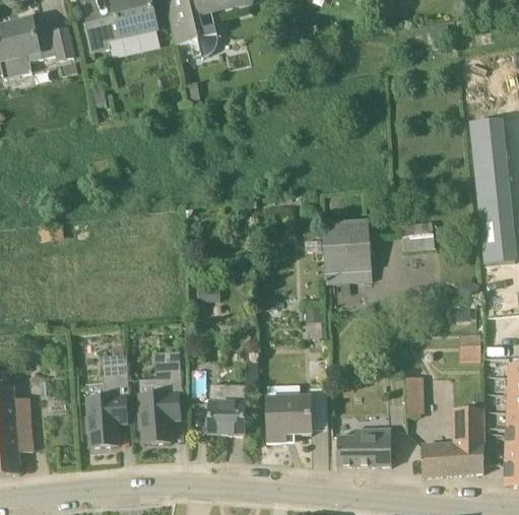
[(115,0),(111,1),(114,15),(84,22),(91,52),(109,48),(106,37),(119,34),(119,38),(156,28),(149,0),(115,0)]
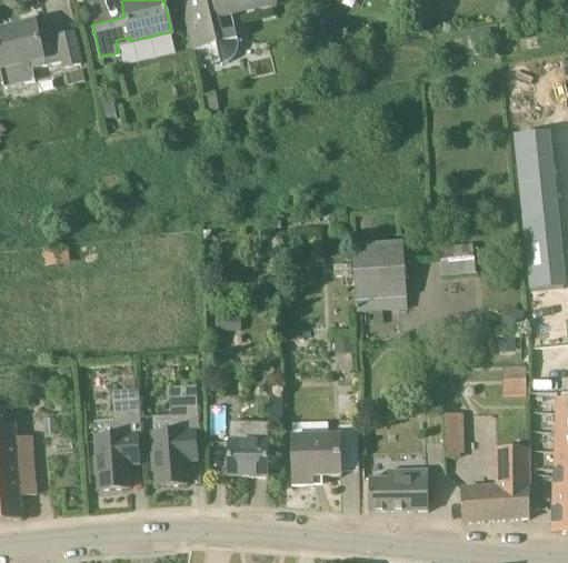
[(228,59),(228,58),(230,56),(232,53),(233,51),(236,49),(236,47),(237,46),(237,42),(237,41),(237,37),(235,27),(230,11),(273,1),(273,0),(191,0),(197,22),(190,23),(196,48),(216,42),(220,61),(226,59),(228,59)]
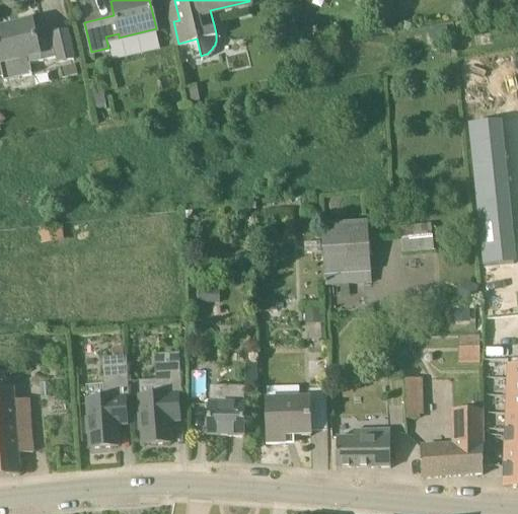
[(517,13),(517,6),(517,7),(506,9),(507,16),(517,13)]
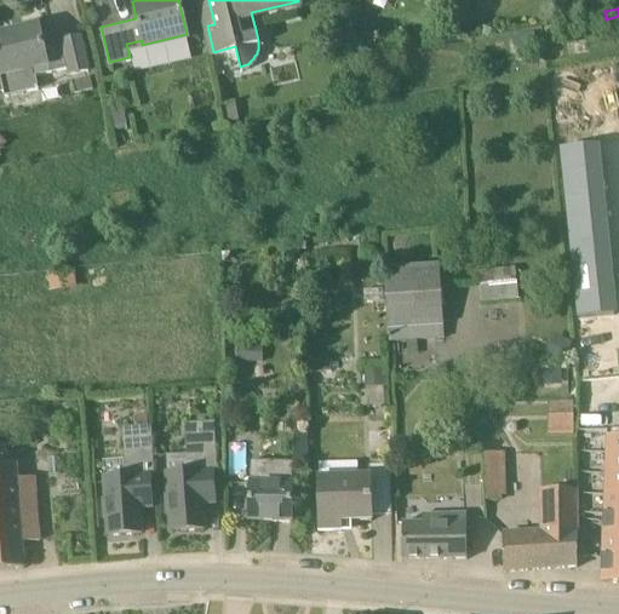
[(80,33),(61,38),(62,40),(43,44),(38,23),(0,30),(0,89),(4,89),(5,93),(38,86),(34,73),(68,66),(69,72),(87,68),(80,33)]
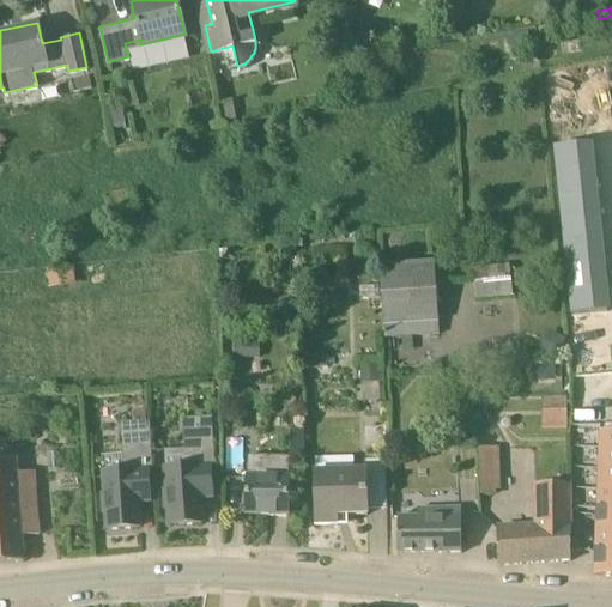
[(453,24),(437,26),(440,40),(456,36),(453,24)]
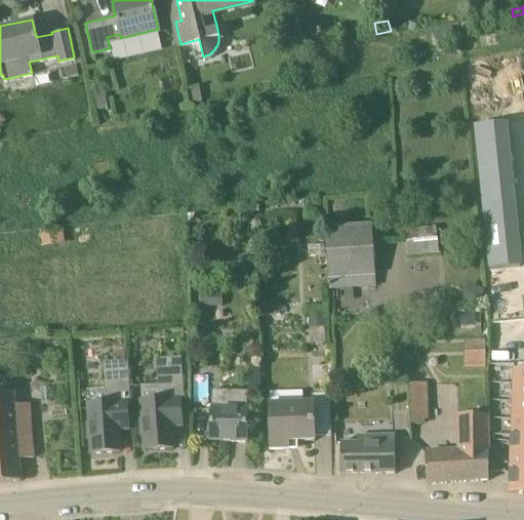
[(76,62),(59,66),(63,76),(78,72),(76,62)]
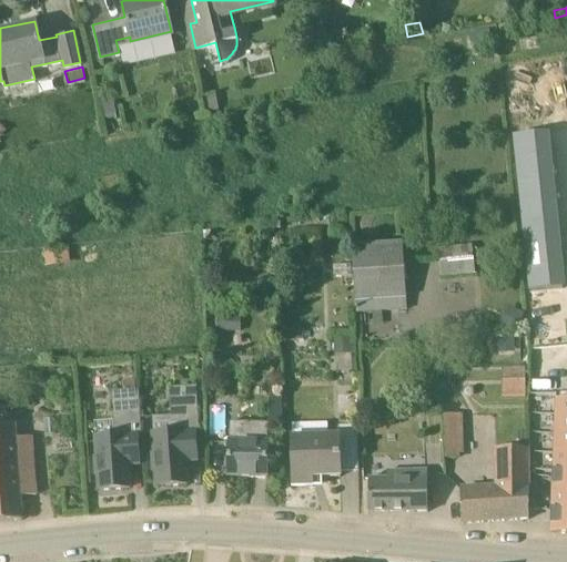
[(214,91),(202,93),(205,109),(218,106),(214,91)]
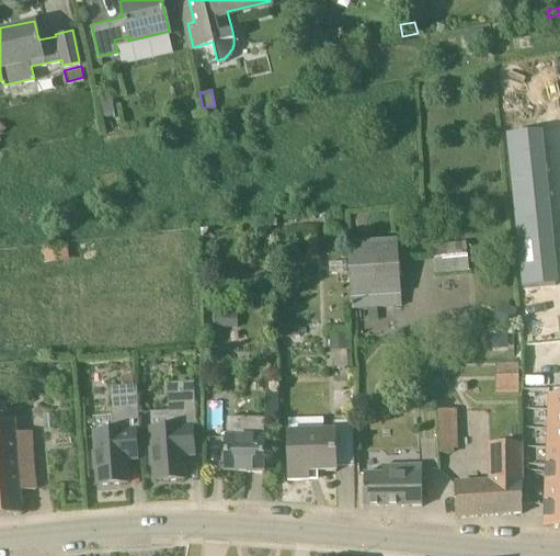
[(96,94),(102,116),(115,113),(110,91),(96,94)]
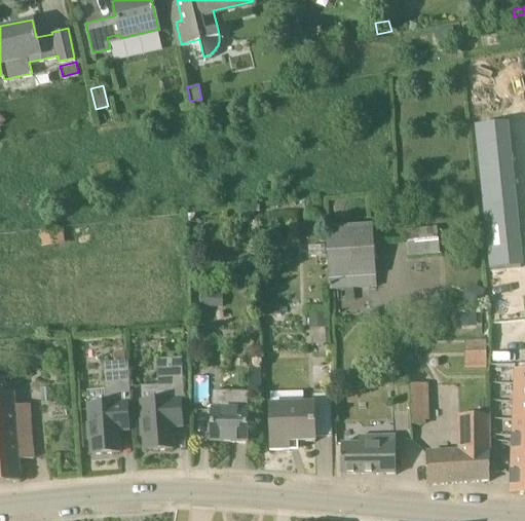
[(520,264),(514,201),(483,205),(489,267),(508,265),(520,264)]
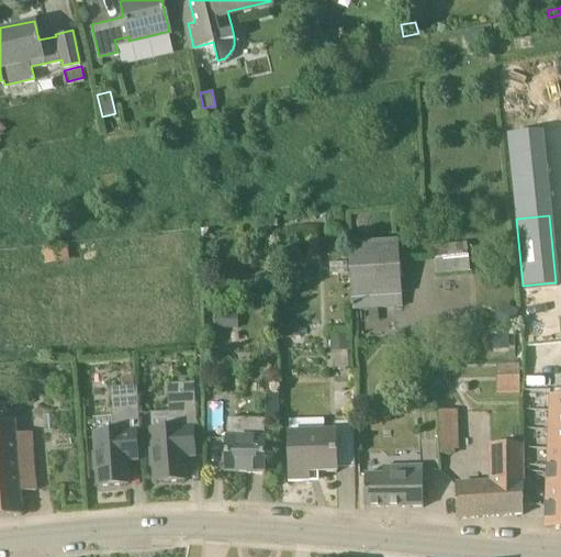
[(397,236),(348,240),(352,304),(401,302),(397,236)]
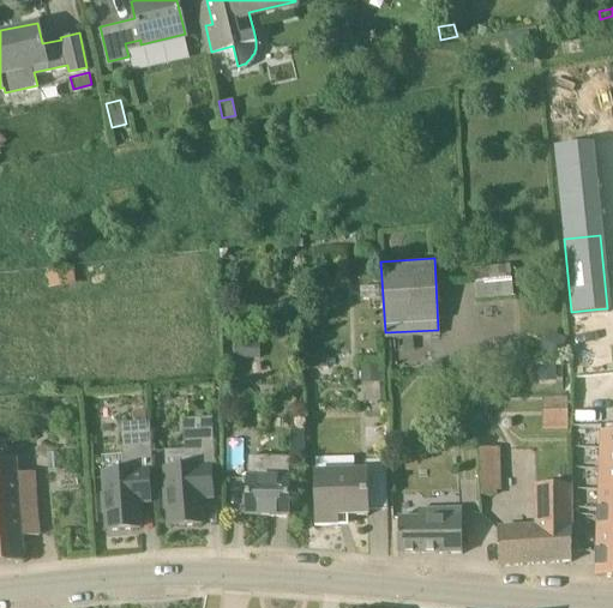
[(510,265),(509,260),(473,265),(476,296),(512,292),(511,277),(516,276),(515,265),(510,265)]
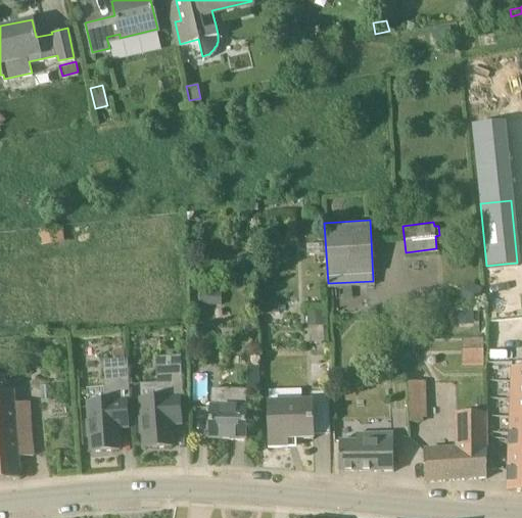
[(40,228),(41,241),(63,239),(62,225),(40,228)]
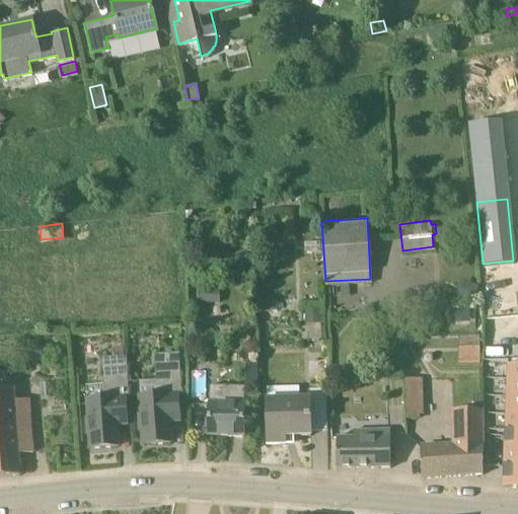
[(463,277),(455,293),(470,300),(478,284),(463,277)]
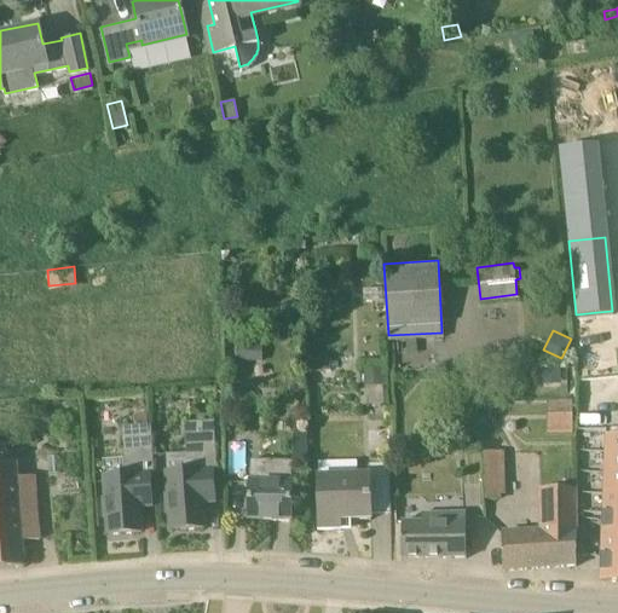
[(236,342),(235,357),(261,357),(261,342),(236,342)]
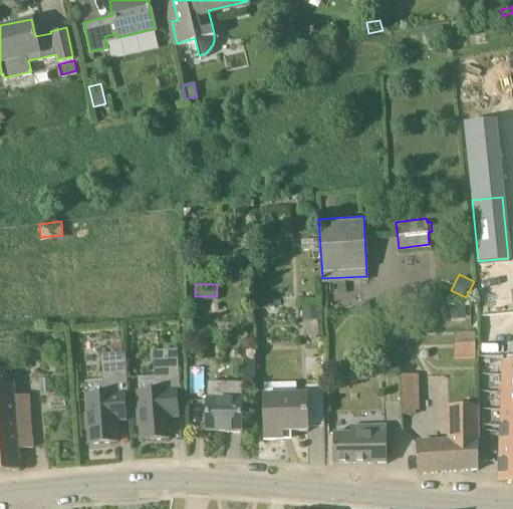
[(316,317),(316,302),(301,302),(302,317),(316,317)]
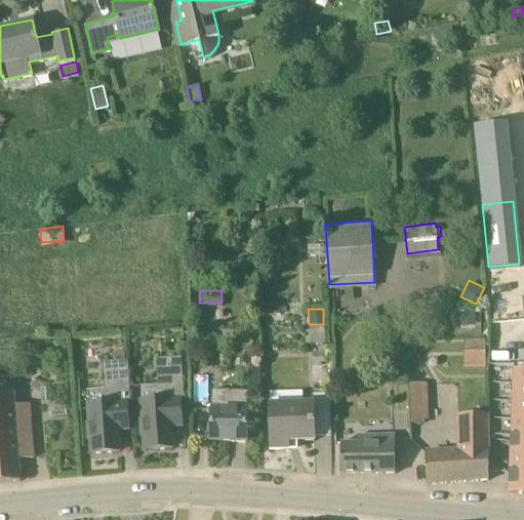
[(462,311),(462,319),(471,319),(471,311),(462,311)]
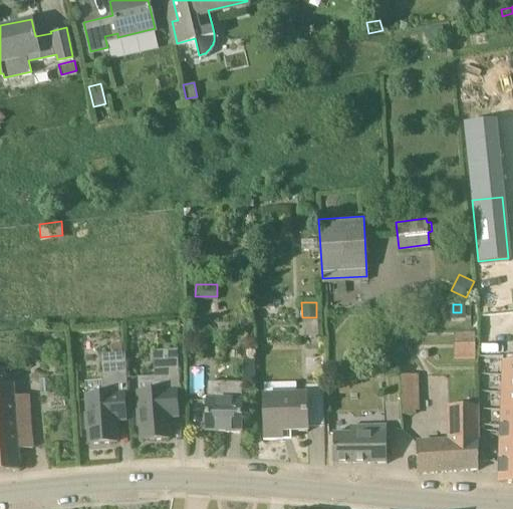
[(478,351),(477,402),(477,425),(497,425),(498,480),(512,480),(512,319),(502,319),(502,331),(503,331),(503,338),(484,337),(483,351),(478,351)]
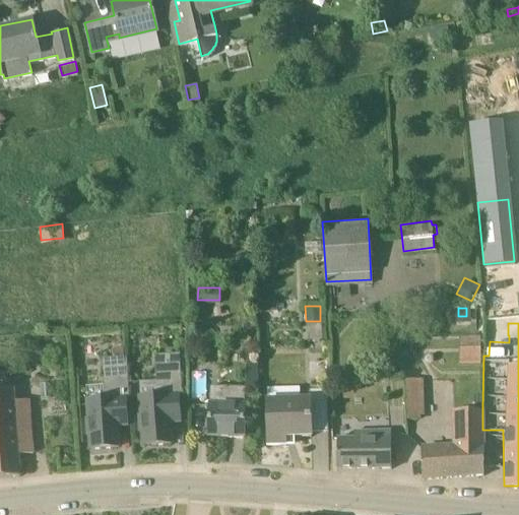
[(479,331),(458,331),(458,355),(479,355),(479,331)]
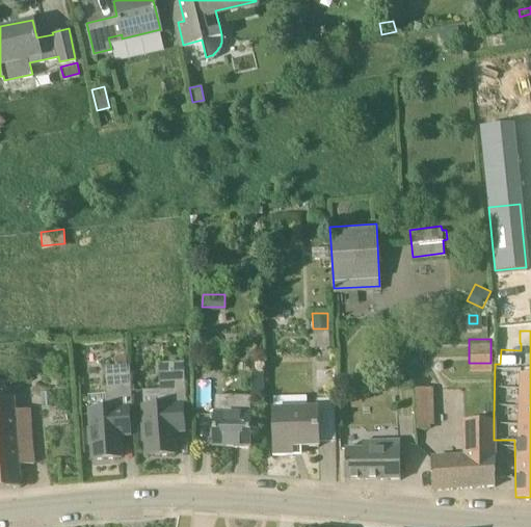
[(174,428),(184,428),(182,401),(186,401),(183,359),(157,360),(160,401),(142,402),(143,422),(141,422),(142,439),(144,439),(145,452),(175,450),(174,428)]
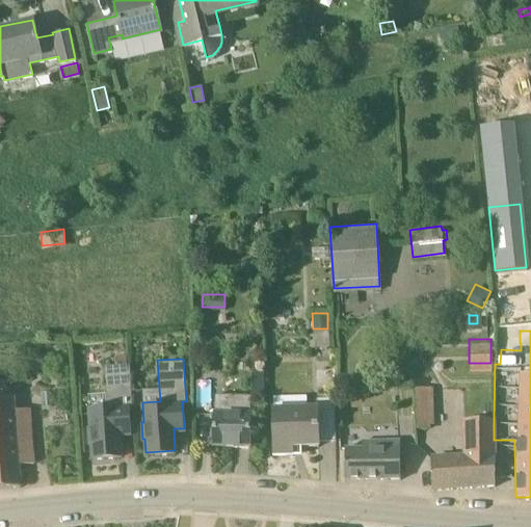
[(120,432),(130,431),(128,405),(132,404),(129,362),(126,362),(116,363),(103,364),(106,405),(88,406),(89,426),(87,426),(88,442),(90,442),(91,456),(121,454),(120,432)]
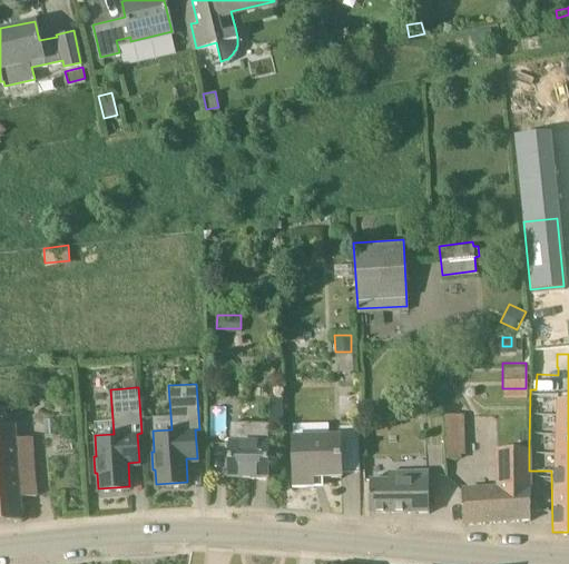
[(464,414),(461,411),(443,412),(444,438),(445,457),(460,456),(460,452),(467,452),(464,414)]
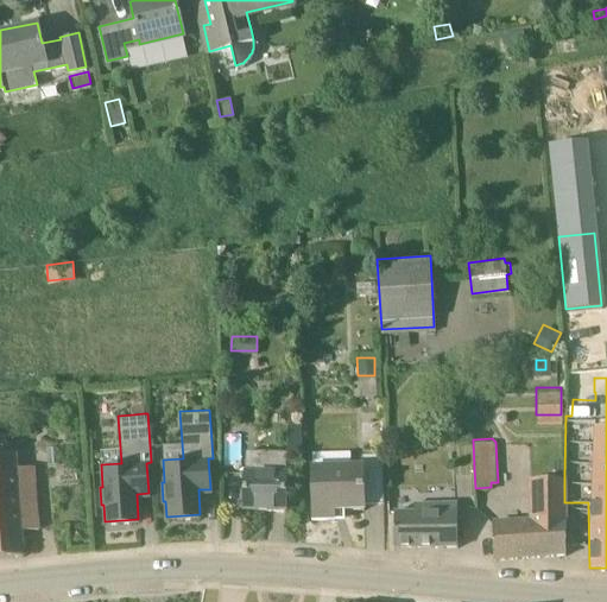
[(288,450),(246,449),(245,507),(285,507),(288,450)]
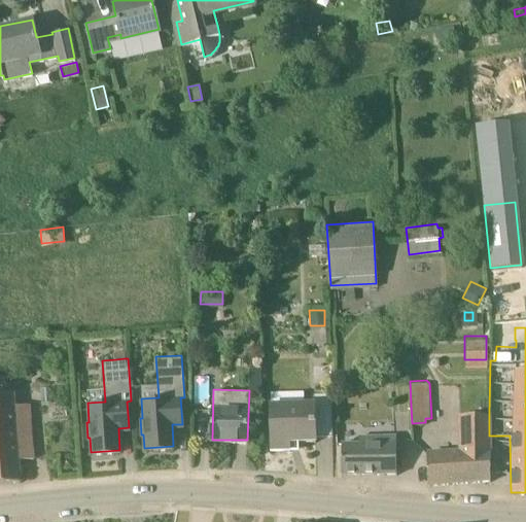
[(29,402),(27,402),(13,403),(12,390),(0,391),(0,481),(22,479),(20,457),(34,455),(29,402)]
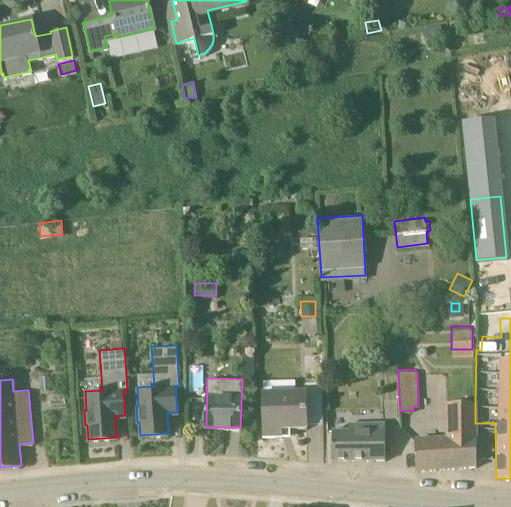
[(321,380),(303,380),(304,389),(261,391),(263,435),(281,435),(281,427),(306,426),(306,422),(322,422),(321,380)]
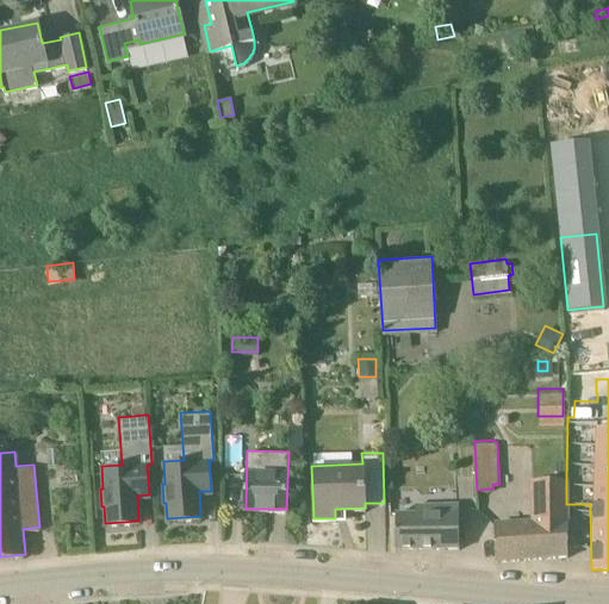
[(563,504),(566,504),(566,477),(533,477),(532,520),(492,522),(496,559),(566,554),(563,504)]
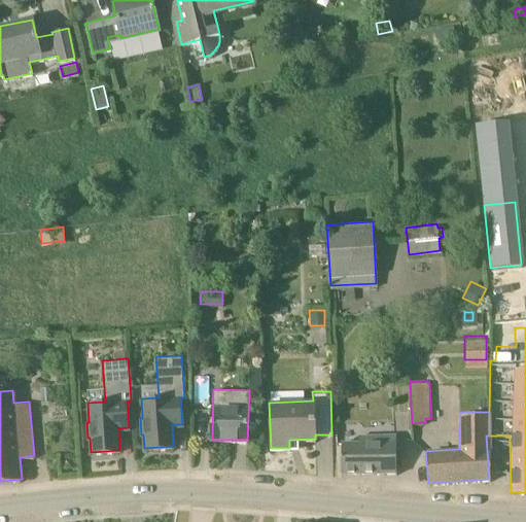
[(396,472),(394,431),(357,433),(358,442),(340,442),(341,472),(396,472)]
